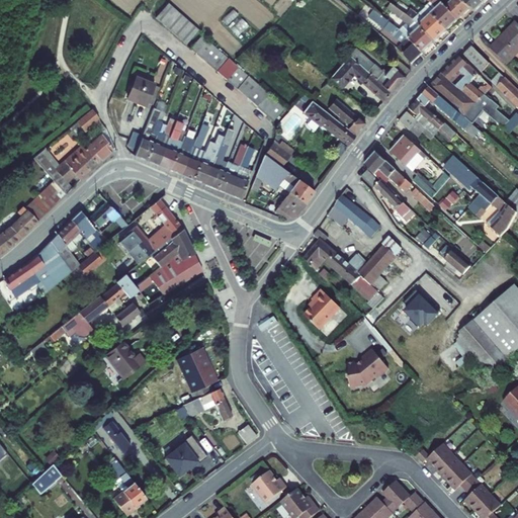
[(430,12),(446,29),(457,18),(457,17),(439,0),(428,0),(422,6),(426,8),(430,12)]
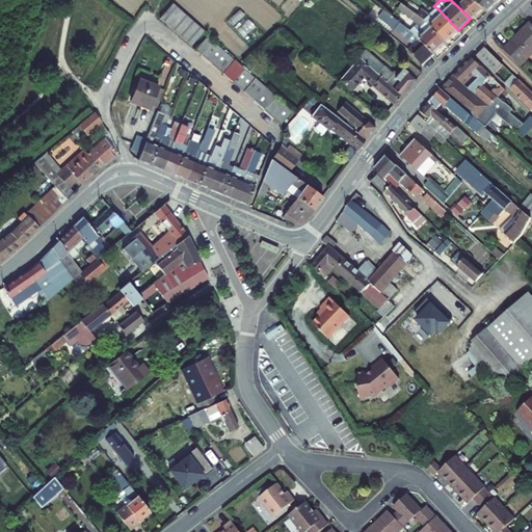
[(451,0),(470,18),(483,5),(477,0),(451,0)]
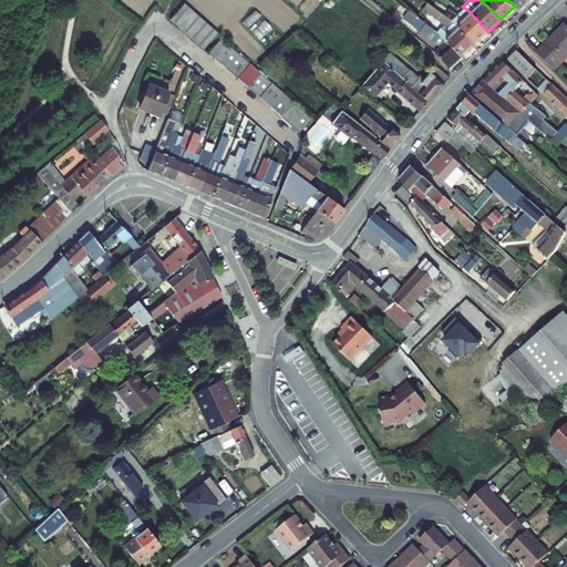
[(182,3),(167,20),(176,28),(191,11),(182,3)]
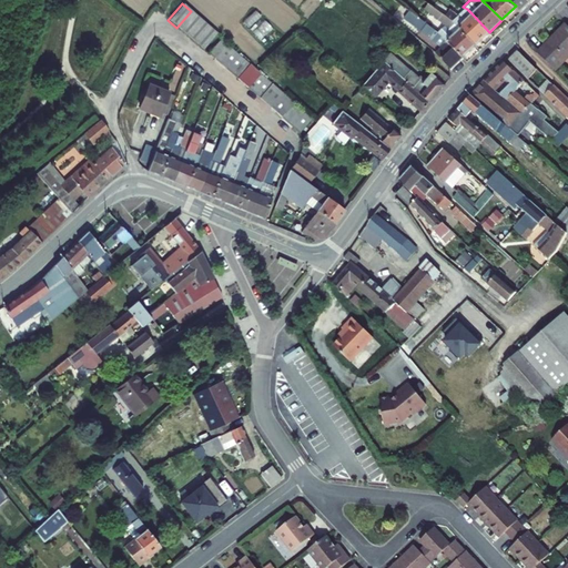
[(439,34),(445,40),(462,57),(475,43),(454,22),(450,19),(430,3),(425,10),(442,23),(435,31),(439,34)]
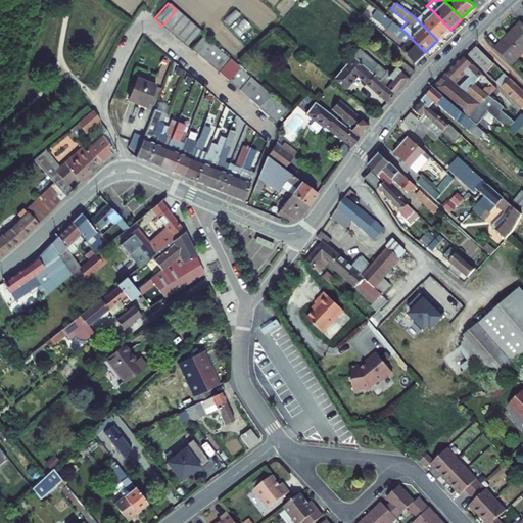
[(415,17),(418,20),(437,40),(438,41),(450,30),(434,12),(430,8),(426,6),(415,17)]
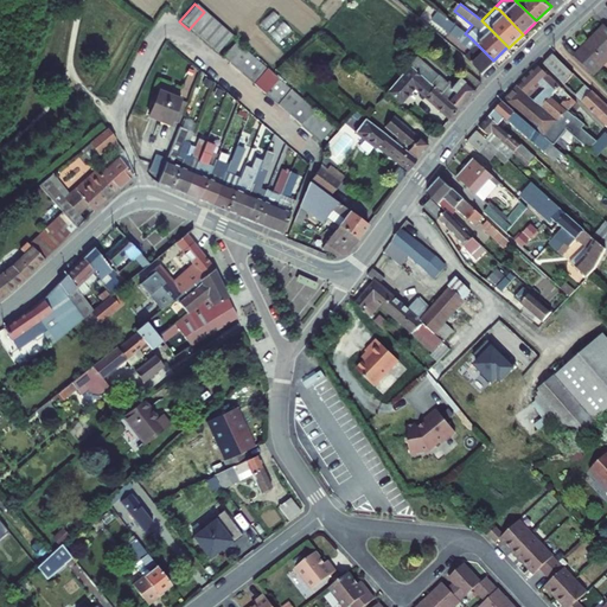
[(468,50),(462,56),(480,74),(493,61),(475,43),(470,37),(465,33),(436,11),(430,17),(455,36),(468,50)]
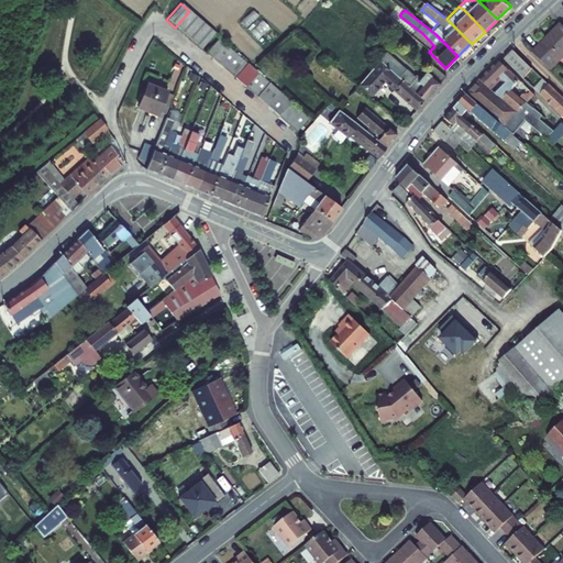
[(189,11),(175,28),(200,47),(213,31),(189,11)]
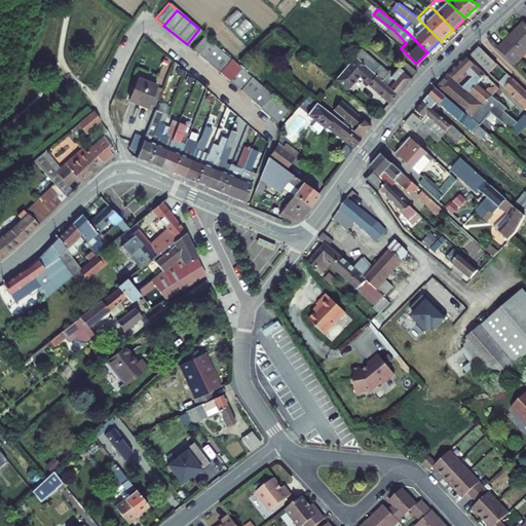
[(525,28),(525,43),(511,60),(513,61),(525,46),(525,21),(522,17),(518,22),(525,28)]
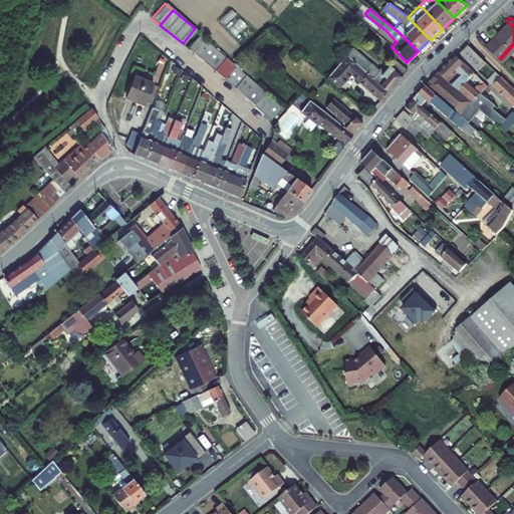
[(513,42),(513,27),(506,21),(484,44),(499,58),(513,42)]
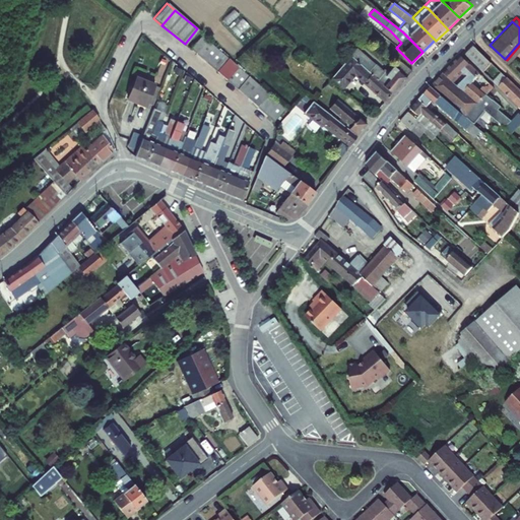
[(195,52),(207,37),(201,33),(189,48),(195,52)]
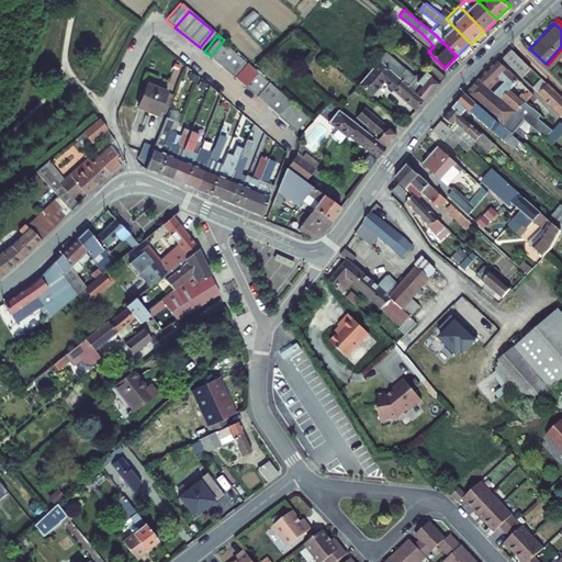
[(236,49),(224,40),(211,56),(222,66),(236,49)]
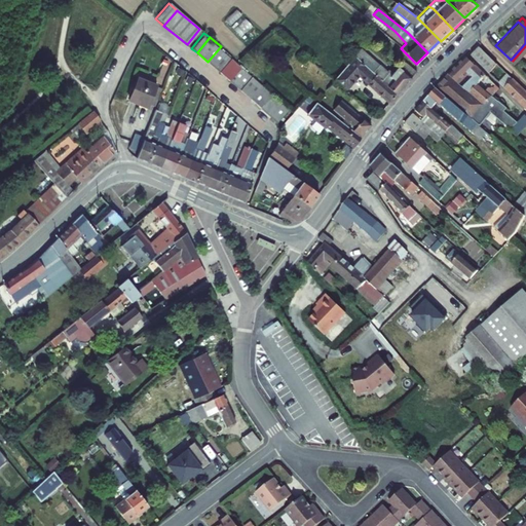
[(477,43),(470,50),(488,69),(495,61),(477,43)]
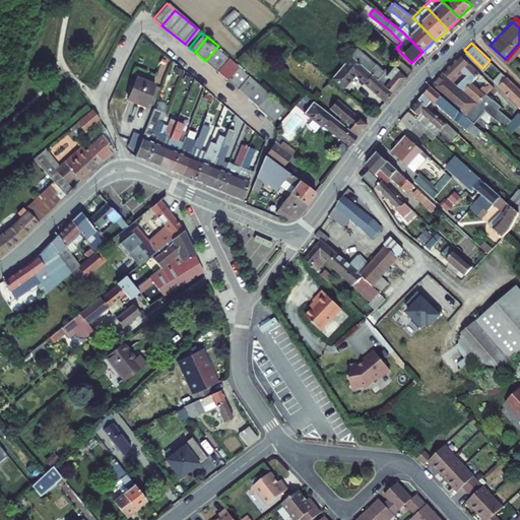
[(386,72),(355,45),(349,53),(393,90),(410,71),(399,62),(394,68),(391,66),(386,72)]
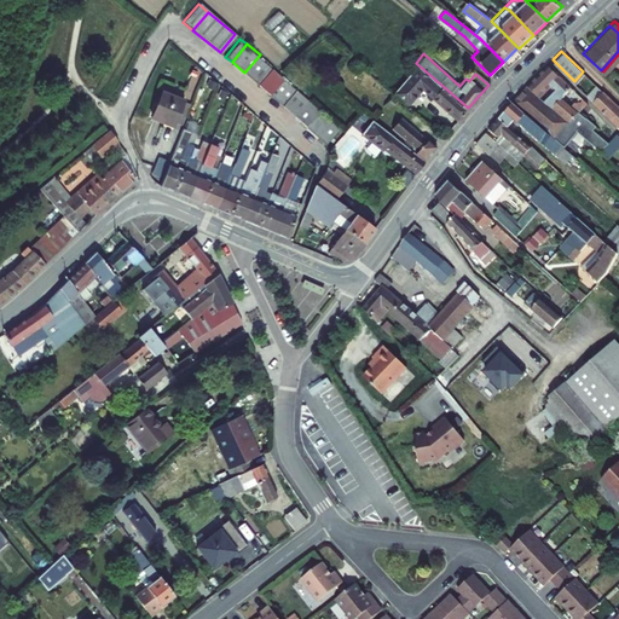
[(272,64),(260,55),(244,73),(256,82),(272,64)]
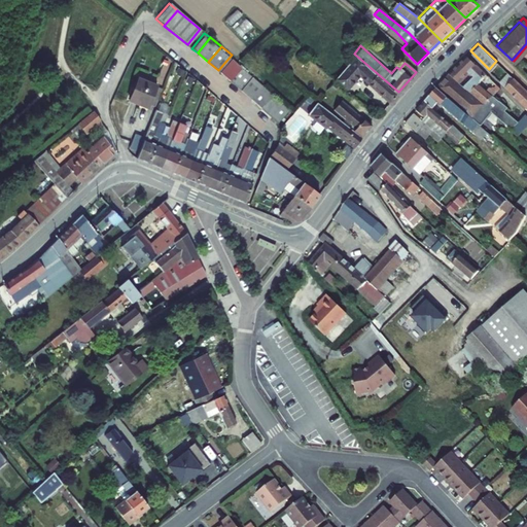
[(335,78),(346,88),(358,73),(390,101),(398,92),(354,54),(335,78)]
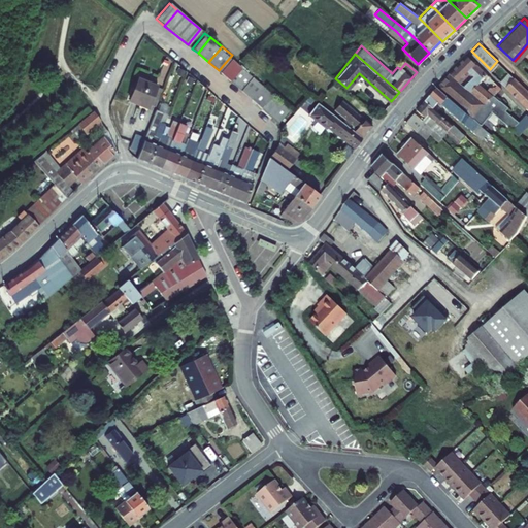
[(487,72),(468,54),(438,86),(471,114),(486,102),(494,93),(500,86),(487,72)]
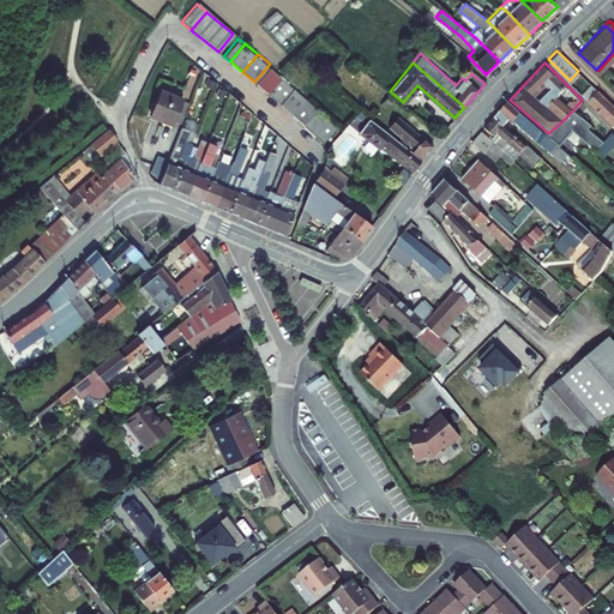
[(268,92),(280,102),(295,85),(282,74),(268,92)]
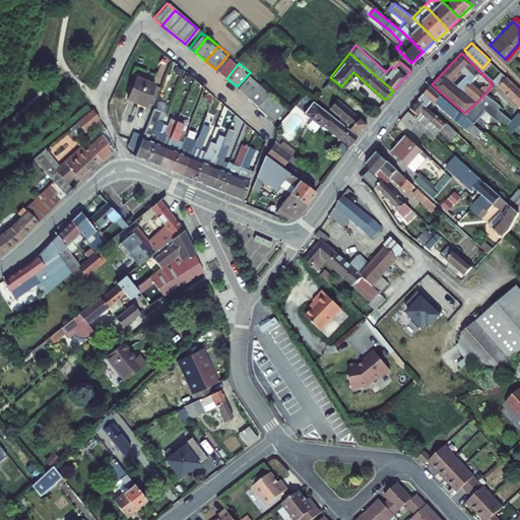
[(493,78),(498,83),(506,75),(500,70),(493,78)]
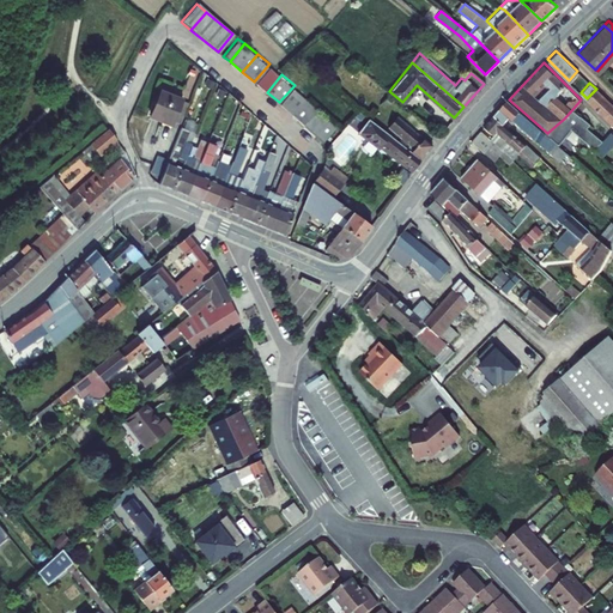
[(295,85),(279,102),(290,111),(305,93),(295,85)]
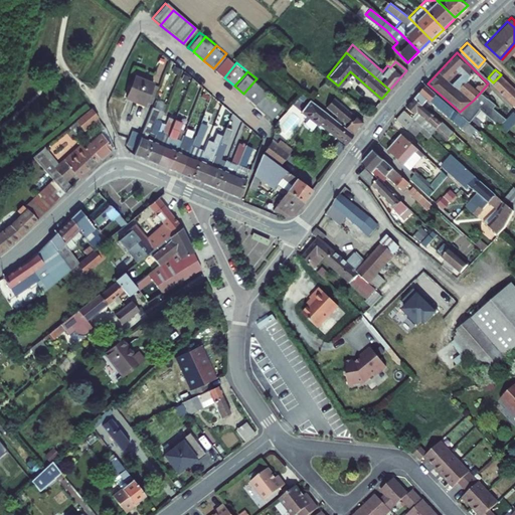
[(152,82),(134,74),(125,98),(143,105),(152,82)]
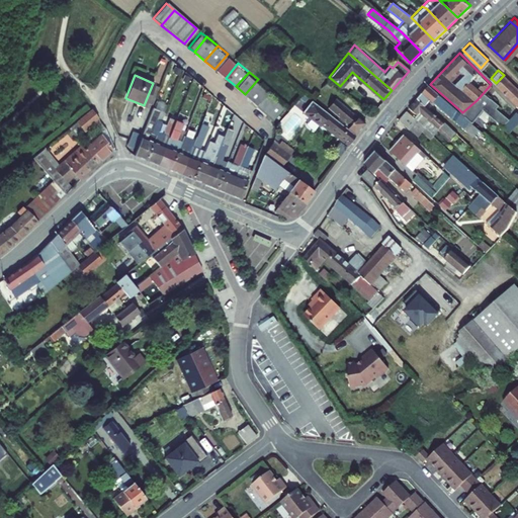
[(517,89),(504,75),(496,83),(513,100),(517,105),(517,89)]
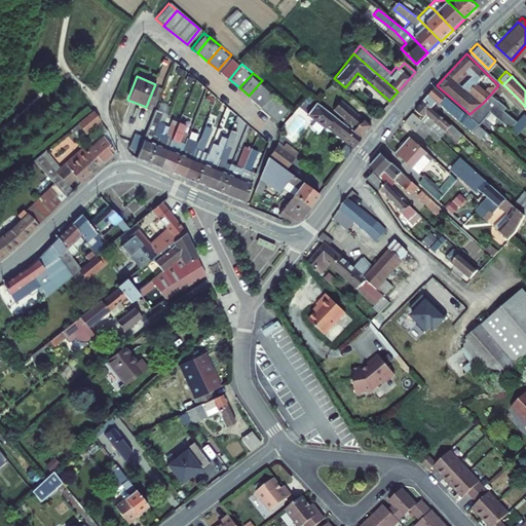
[(249,96),(261,105),(273,90),(262,80),(249,96)]
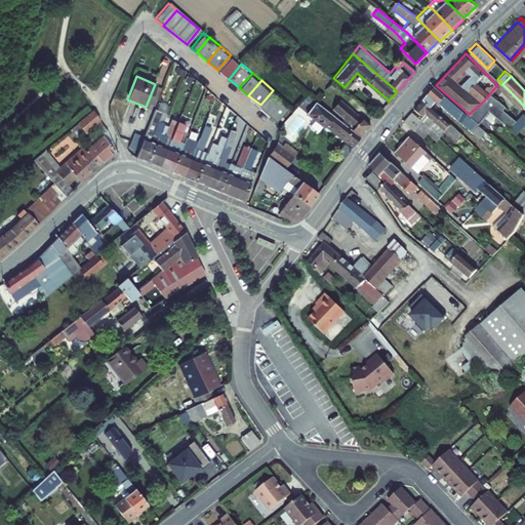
[(422,99),(430,106),(435,99),(438,103),(441,99),(463,119),(465,117),(480,129),(483,126),(477,121),(469,114),(436,85),(422,99)]
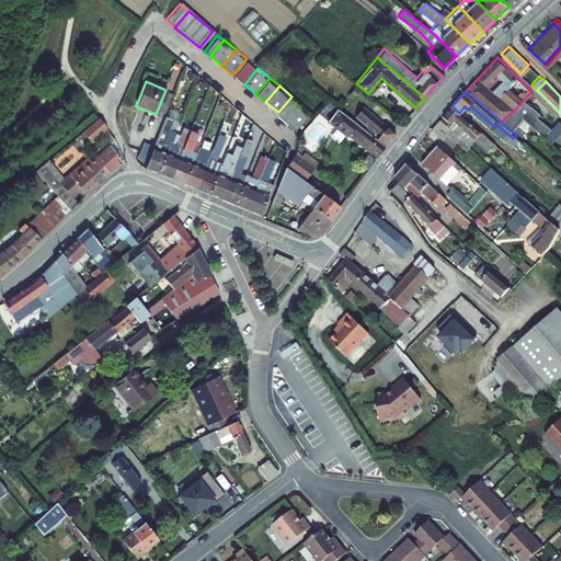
[(278,112),(290,122),(305,106),(292,96),(278,112)]
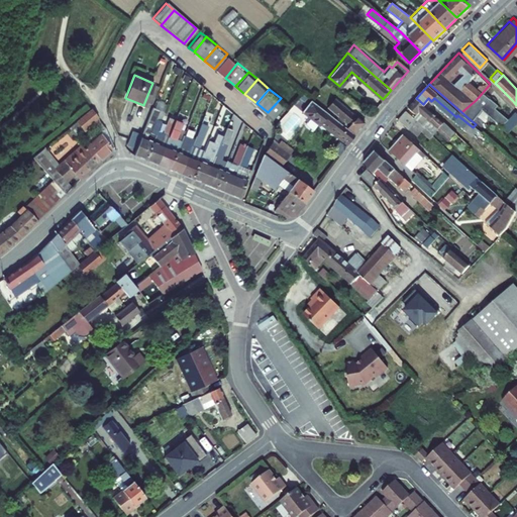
[(484,91),(476,100),(483,106),(501,124),(507,118),(494,106),(497,103),(484,91)]
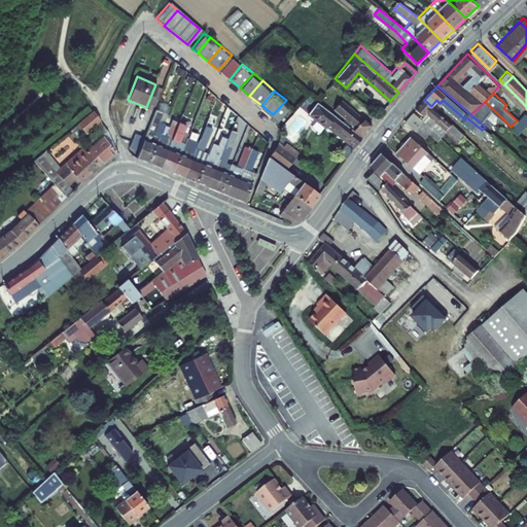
[(273,114),(279,119),(291,104),(286,100),(273,114)]
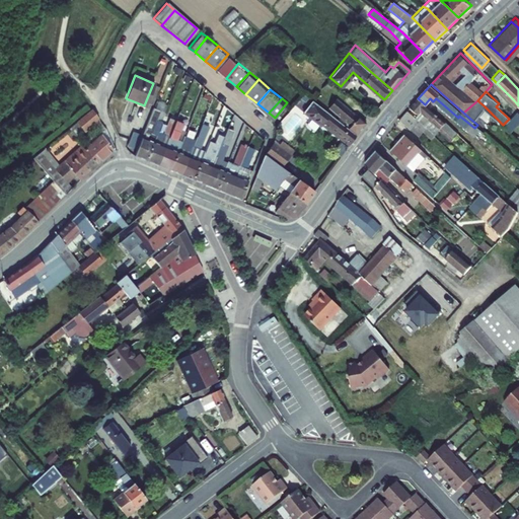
[(441,134),(448,126),(425,104),(418,98),(410,106),(441,134)]
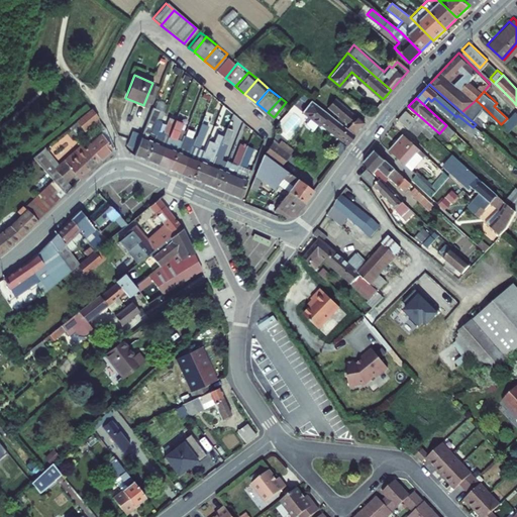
[(311,99),(299,114),(306,119),(309,115),(320,124),(322,121),(348,142),(354,134),(338,121),(311,99)]
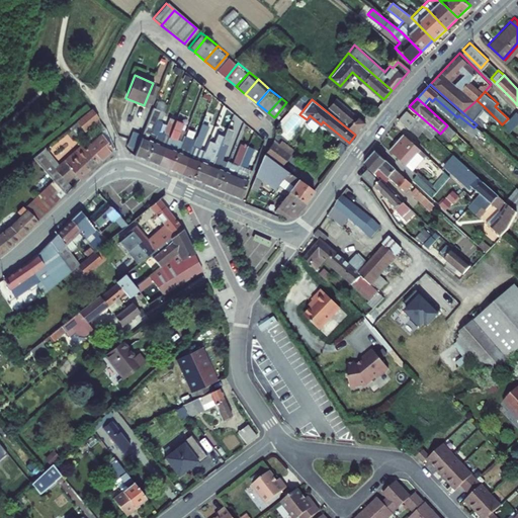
[(342,118),(339,121),(355,135),(364,121),(338,99),(331,108),(342,118)]
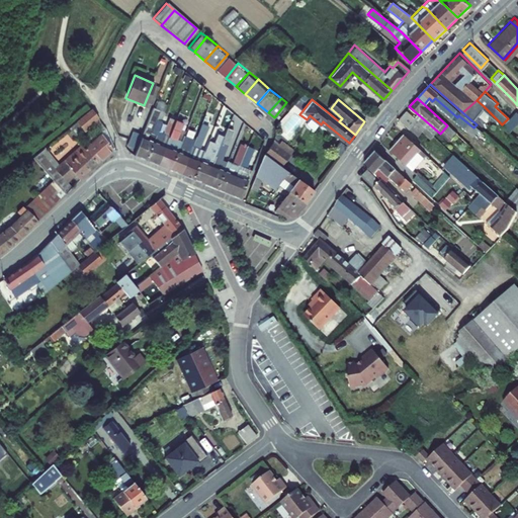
[(462,112),(470,119),(484,106),(477,100),(462,112)]
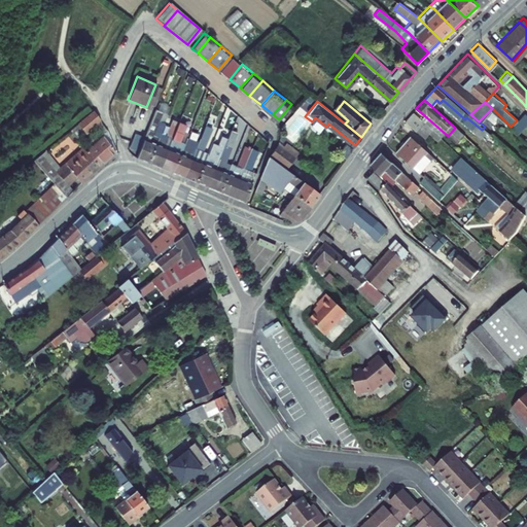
[(148,161),(155,142),(164,121),(157,119),(162,111),(154,108),(136,155),(148,161)]
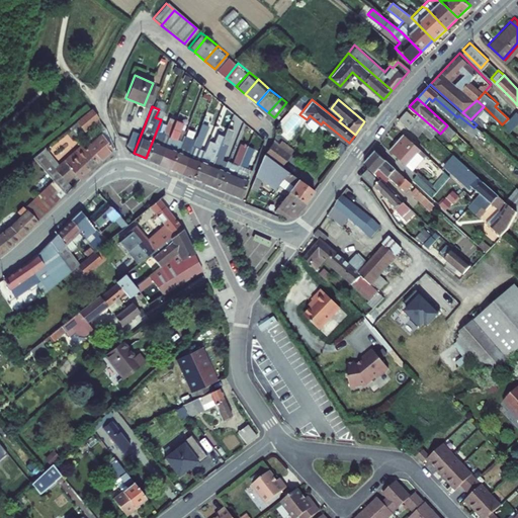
[(407,109),(398,118),(415,135),(423,125),(407,109)]
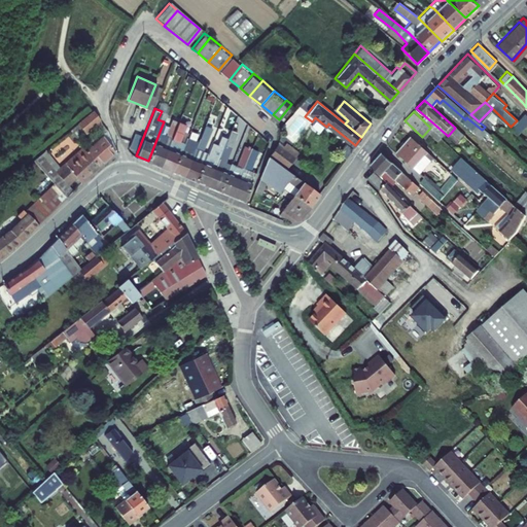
[(93,112),(77,125),(84,133),(98,120),(97,118),(93,112)]
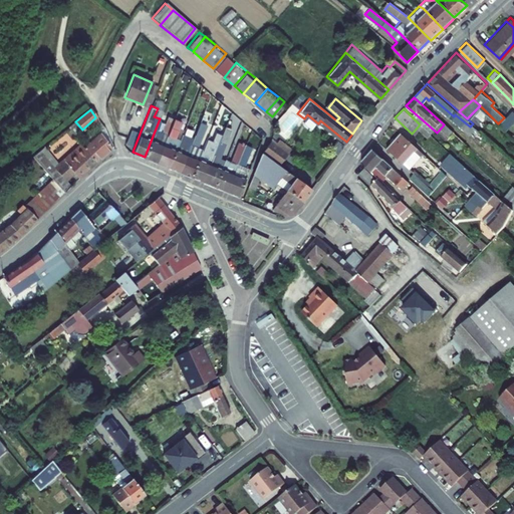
[(498,123),(503,129),(513,116),(513,111),(511,109),(504,117),(498,123)]
